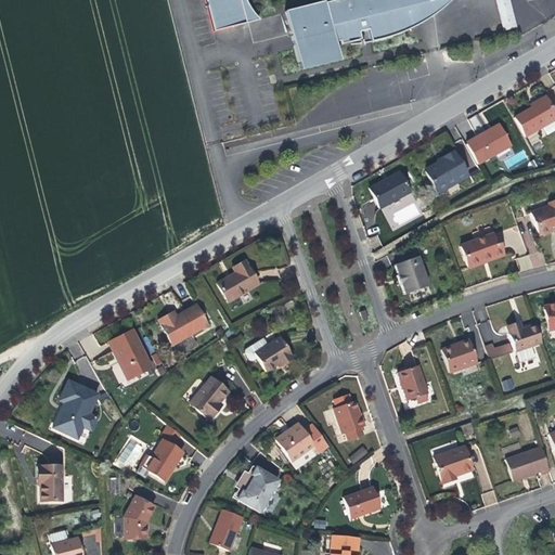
[(247,23),(241,0),(204,0),(213,30),(247,23)]
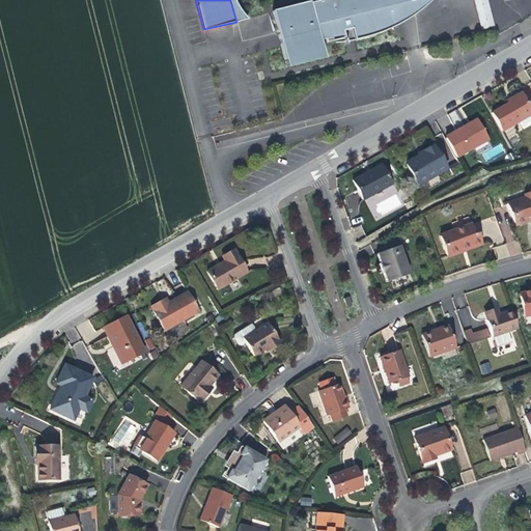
[(230,0),(236,22),(254,17),(241,7),(236,0),(230,0)]
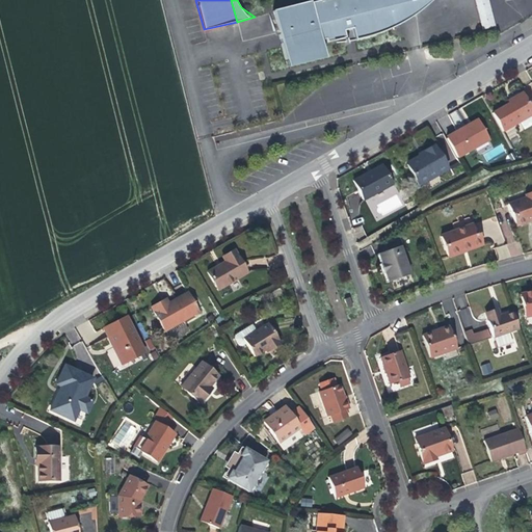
[(321,0),(312,2),(321,40),(326,38),(327,43),(347,37),(346,31),(353,30),(355,40),(365,37),(375,35),(380,33),(389,29),(395,27),(399,24),(395,6),(409,2),(408,0),(321,0)]
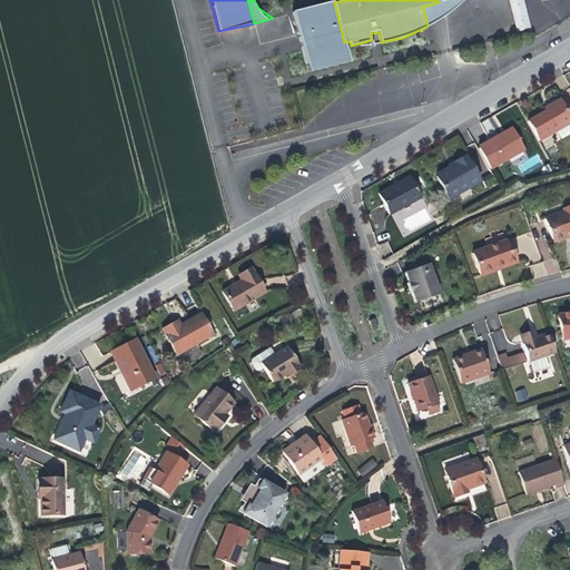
[(448,0),(439,2),(423,7),(428,26),(446,15),(459,5),(462,0),(448,0)]
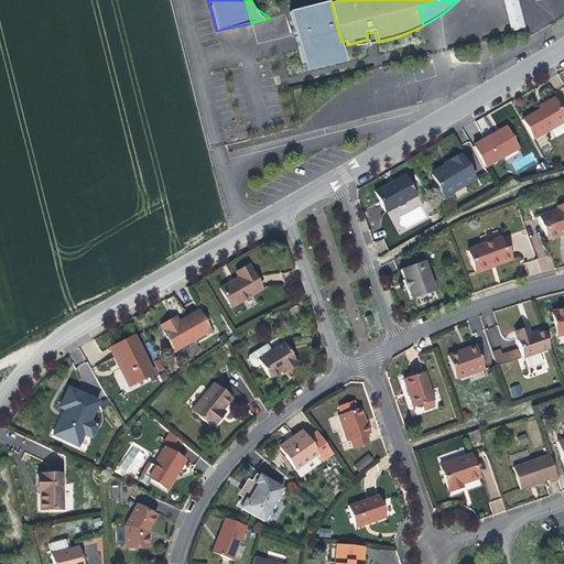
[(524,28),(518,0),(502,0),(510,31),(524,28)]
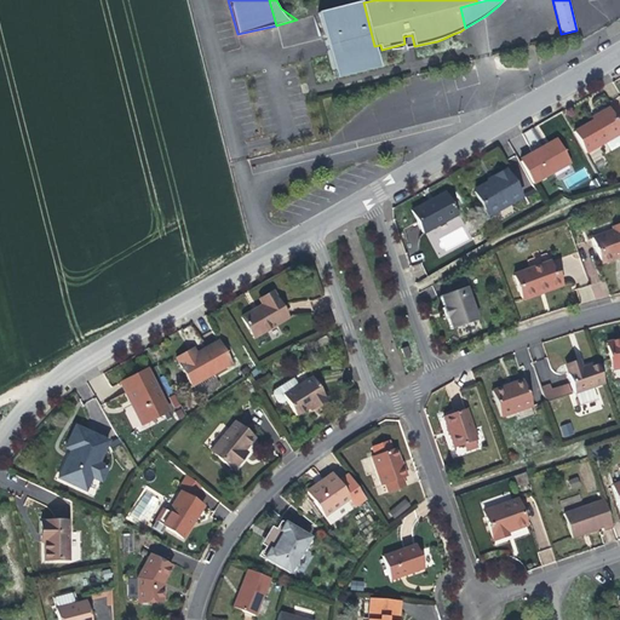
[(378,62),(374,46),(363,3),(363,1),(317,12),(333,73),(378,62)]
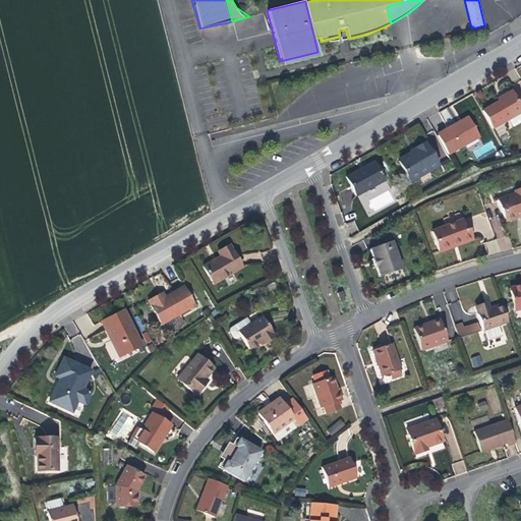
[(480,110),(491,128),(520,111),(520,105),(511,88),(501,94),(503,97),(500,99),(480,110)]
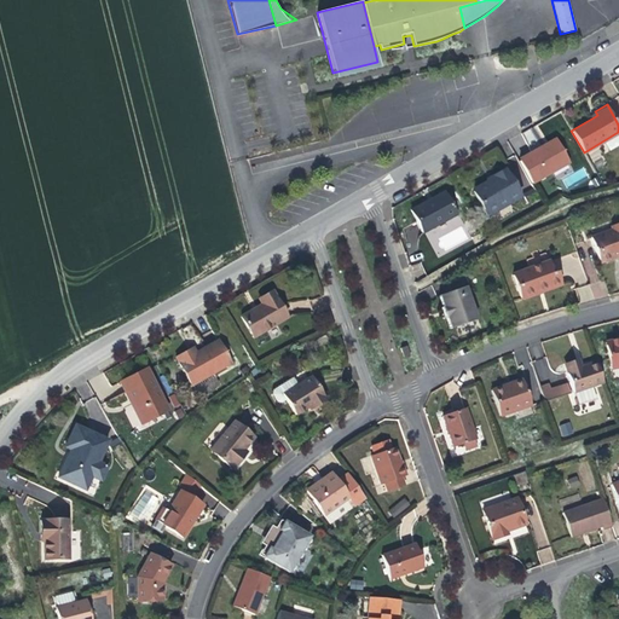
[(520,163),(531,184),(568,161),(555,139),(544,145),(545,148),(542,150),(520,163)]
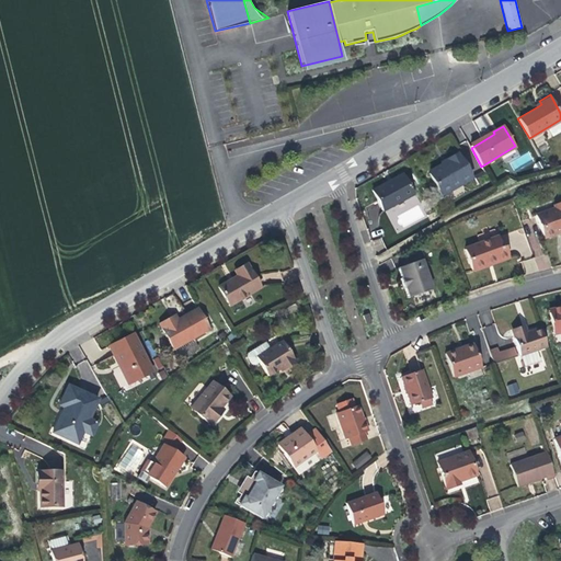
[(427,178),(438,198),(471,180),(457,156),(445,162),(447,167),(443,169),(427,178)]
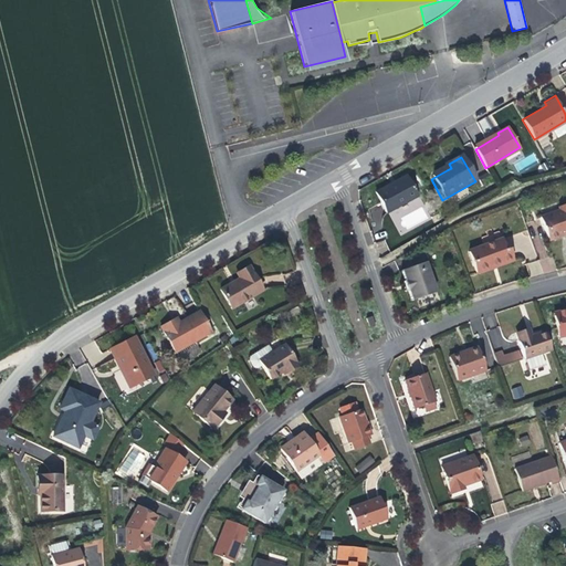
[(391,184),(375,192),(386,212),(417,196),(406,176),(391,184)]
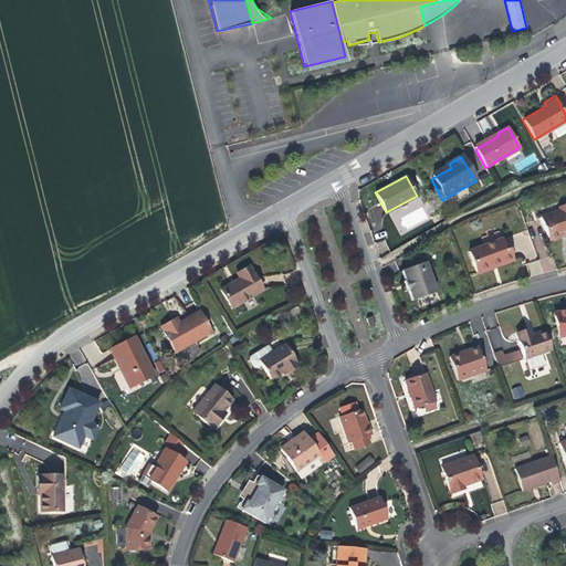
[(565,207),(559,210),(542,217),(548,236),(565,229),(565,207)]
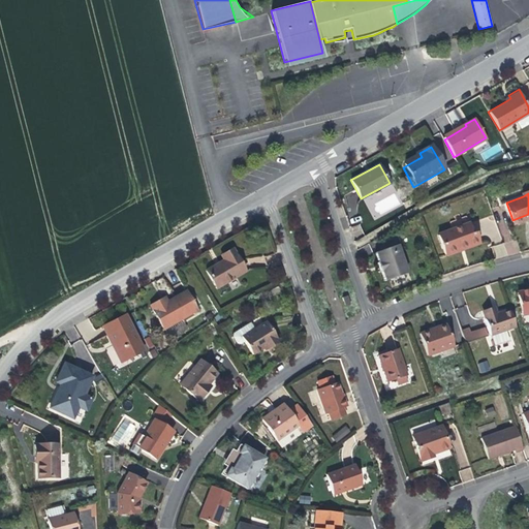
[(528,214),(512,220),(514,224),(528,218),(528,214)]
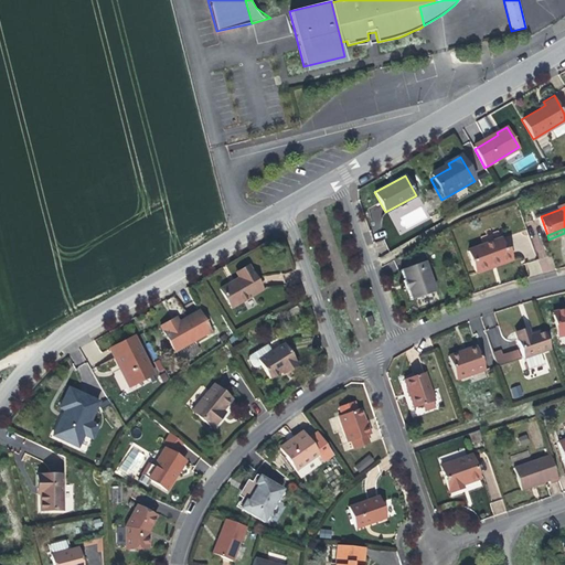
[(505,251),(502,240),(470,253),(479,274),(491,269),(493,264),(512,256),(509,249),(505,251)]
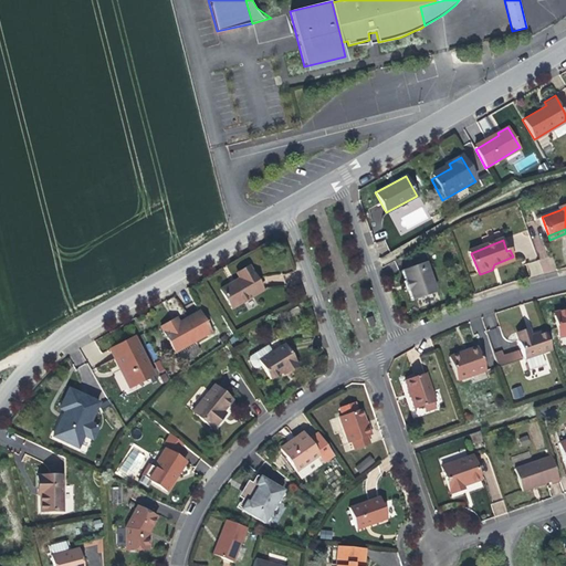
[(513,257),(494,264),(492,270),(501,265),(514,261),(513,257)]
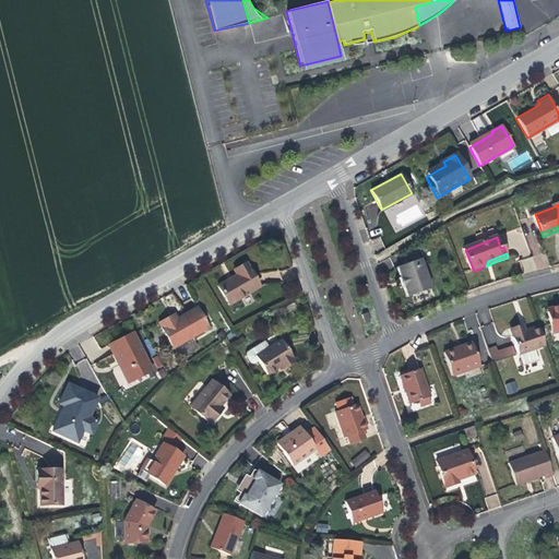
[(429,286),(419,256),(395,263),(399,272),(396,275),(399,282),(401,286),(404,288),(406,295),(429,286)]
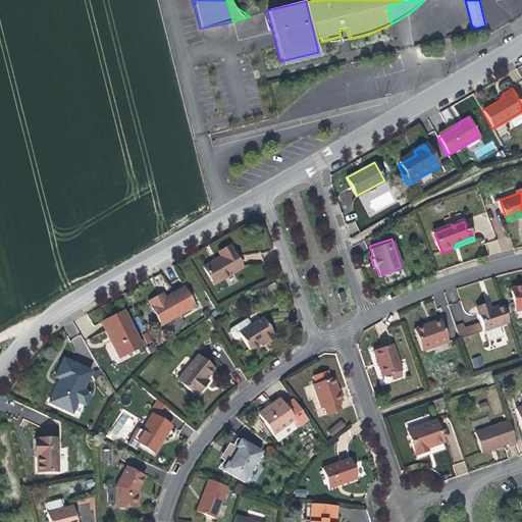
[(215,253),(218,257),(230,250),(227,246),(215,253)]
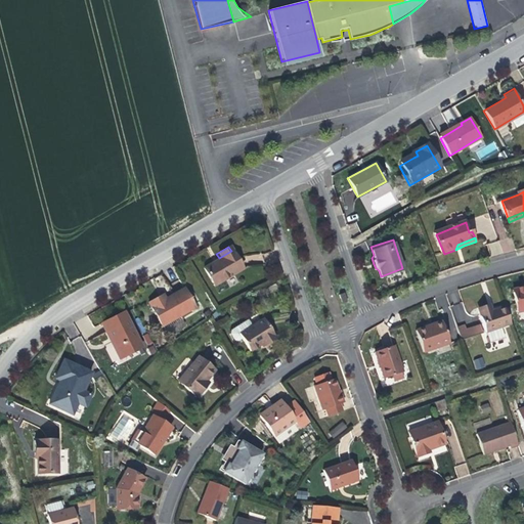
[(202,271),(212,289),(243,272),(236,261),(231,251),(219,258),(220,261),(202,271)]
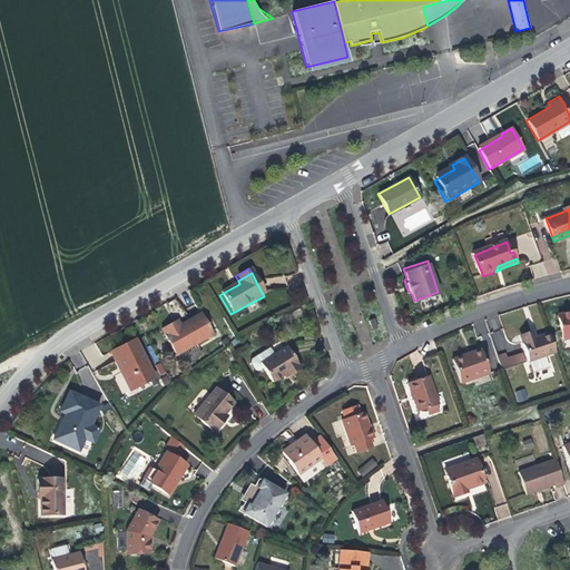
[(269,285),(285,282),(284,275),(268,278),(269,285)]
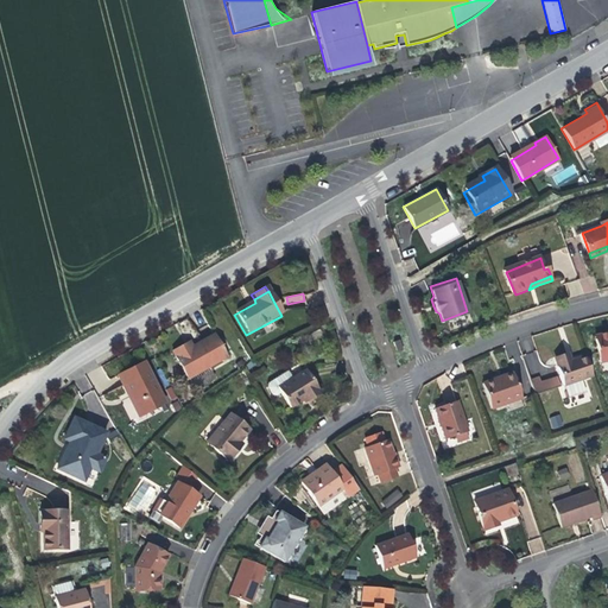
[(607,337),(596,340),(601,362),(607,361),(607,337)]
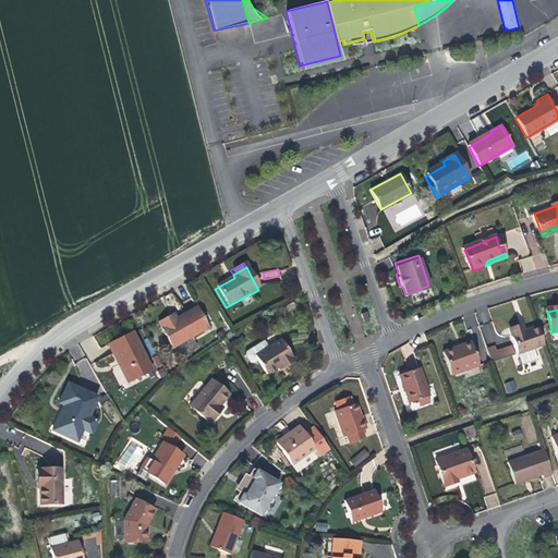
[(156,325),(171,351),(207,330),(196,311),(179,320),(171,325),(167,318),(156,325)]
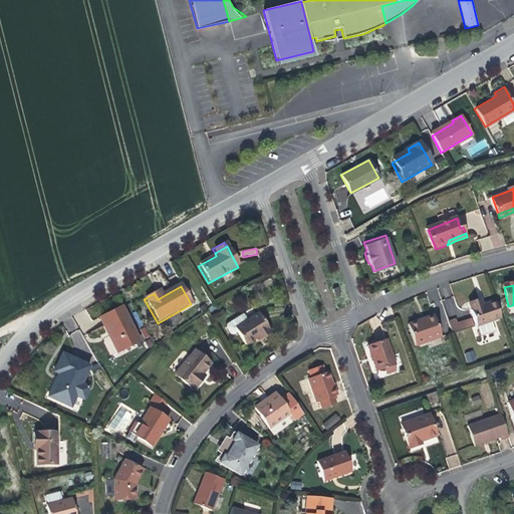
[(470,303),(480,333),(493,329),(490,320),(500,316),(494,300),(487,302),(482,304),(480,299),(470,303)]
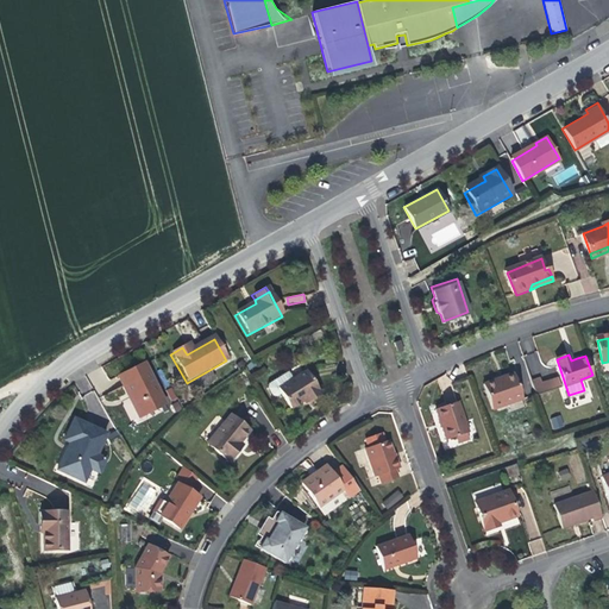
[(163,405),(142,365),(121,377),(131,393),(137,403),(133,406),(139,418),(163,405)]
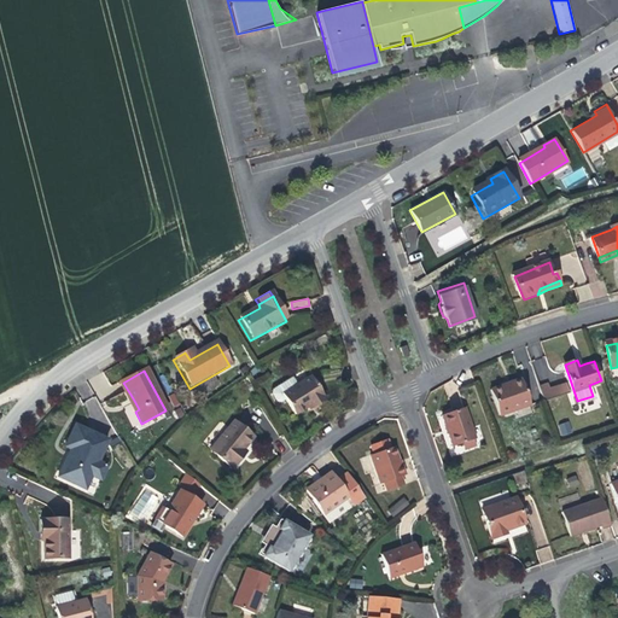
[(280,395),(297,385),(292,378),(269,392),(268,398),(272,407),(279,408),(286,404),(280,395)]
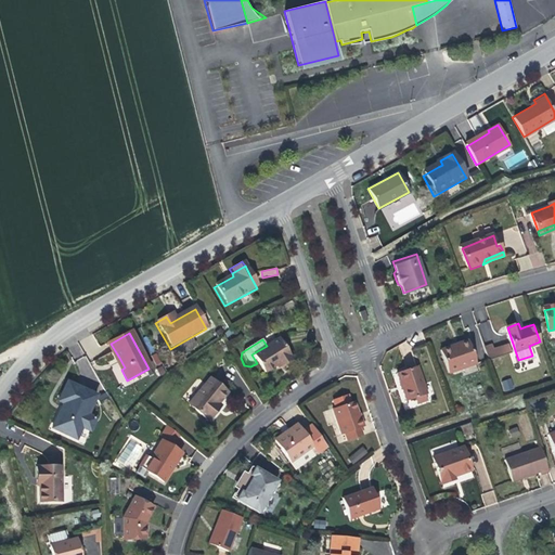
[(278,339),(267,346),(252,355),(257,363),(262,373),(274,366),(288,358),(283,349),(278,339)]
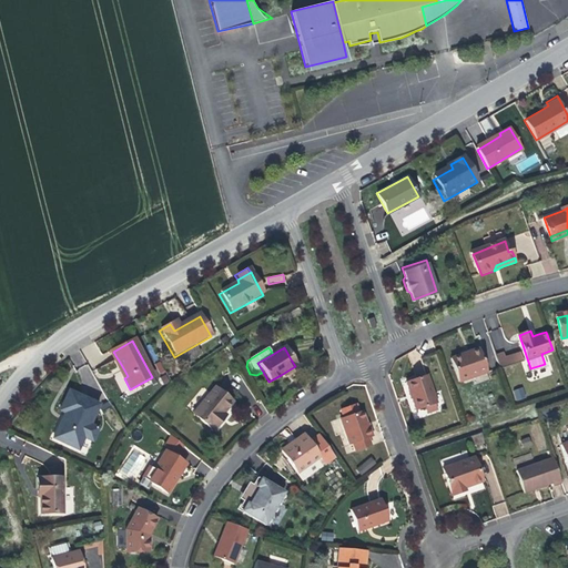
[(450,357),(459,382),(487,372),(478,348),(469,352),(470,354),(467,355),(464,356),(463,353),(450,357)]
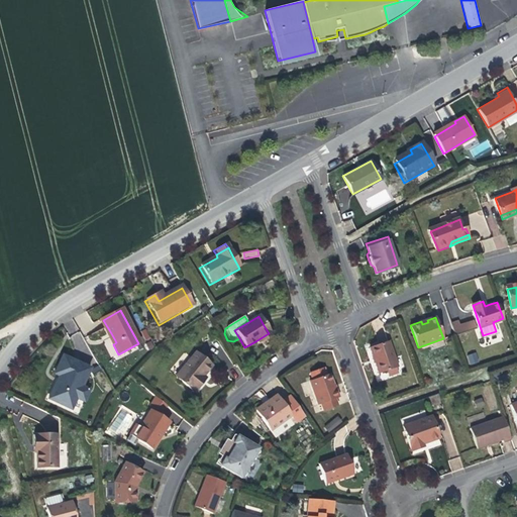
[(450,321),(455,335),(475,328),(472,319),(462,323),(460,318),(450,321)]
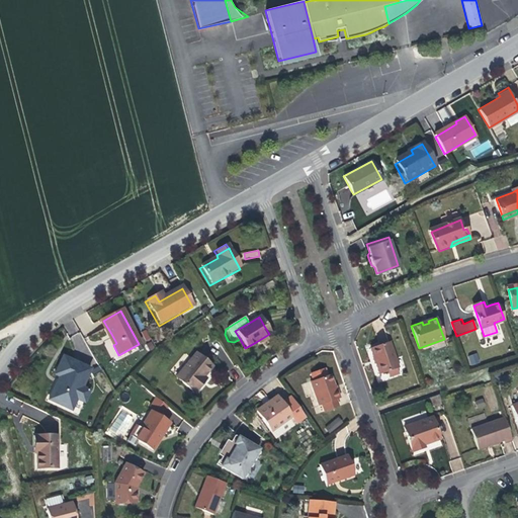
[(272,338),(269,334),(256,342),(258,346),(272,338)]
